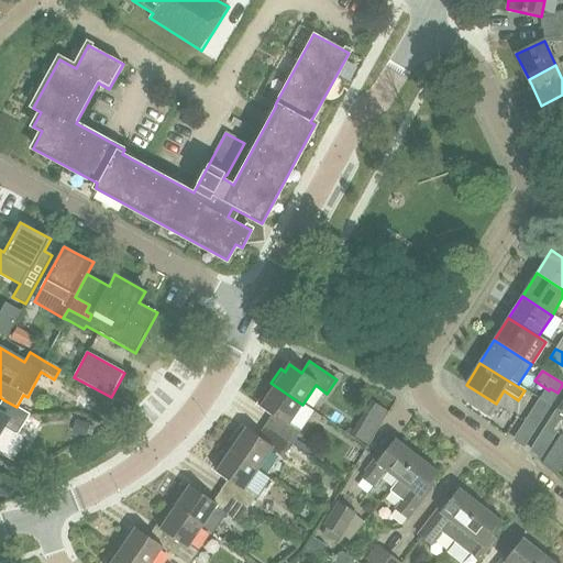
[(265,427),(291,444),(301,431),(289,423),(302,405),(271,383),(261,398),(265,401),(260,408),(272,416),(265,427)]
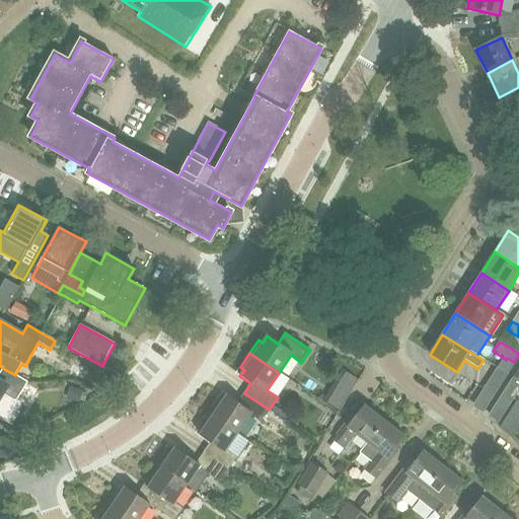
[(15,375),(4,369),(0,376),(0,401),(3,395),(15,402),(27,382),(15,375)]
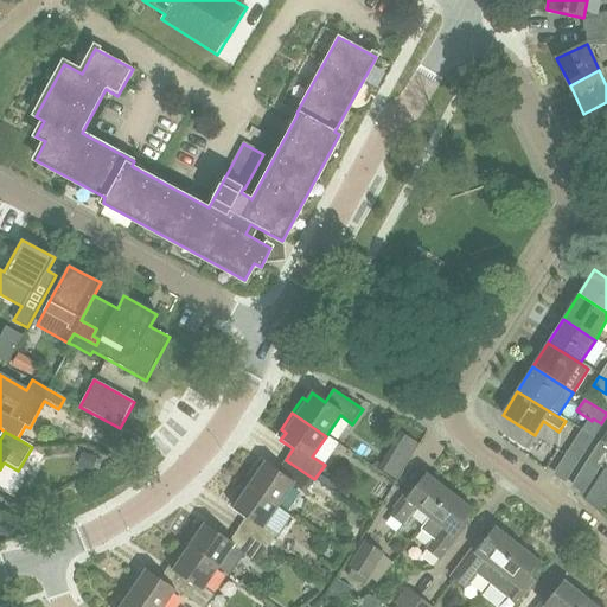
[(563,459),(575,467),(594,439),(581,432),(563,459)]
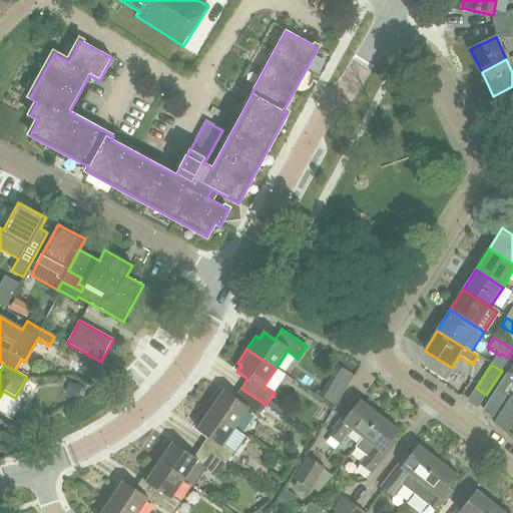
[(512,377),(507,374),(494,394),(507,402),(512,392),(512,377)]
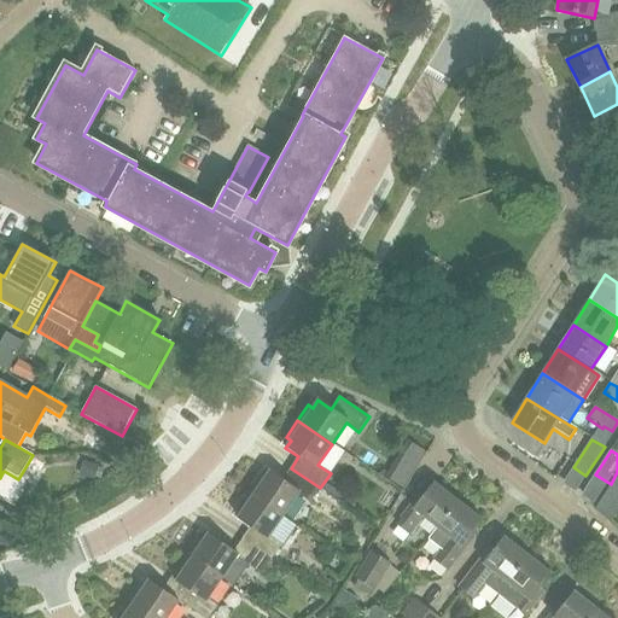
[(260,476),(249,493),(284,516),(297,495),(310,505),(320,488),(291,468),(283,481),(269,472),(263,479),(260,476)]
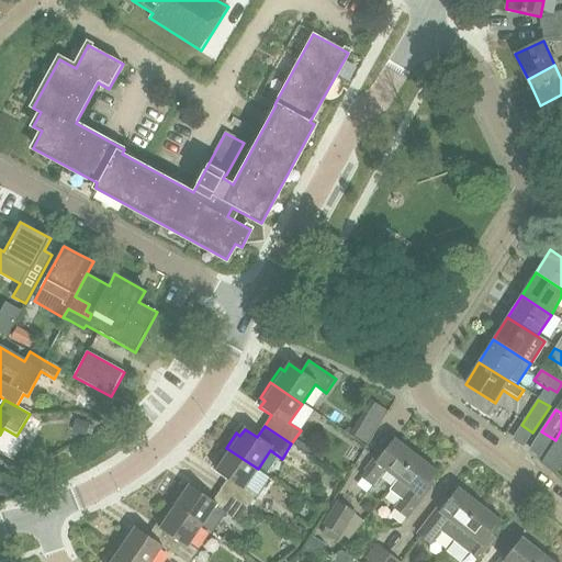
[(397,481),(416,457),(395,439),(380,459),(375,457),(364,471),(367,472),(362,478),(373,486),(385,471),(397,481)]
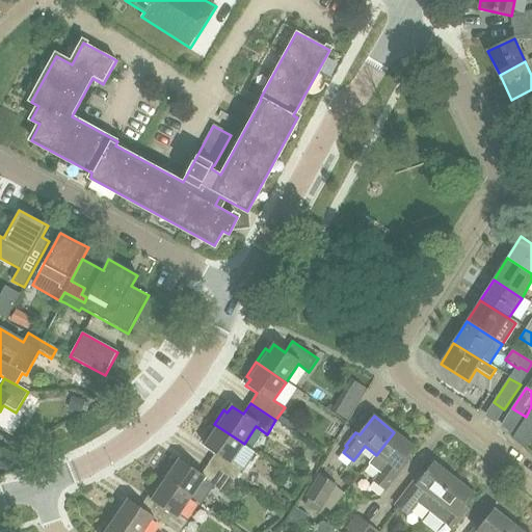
[(232,461),(244,444),(214,424),(205,437),(209,441),(204,447),(215,454),(208,464),(234,482),(243,469),(232,461)]
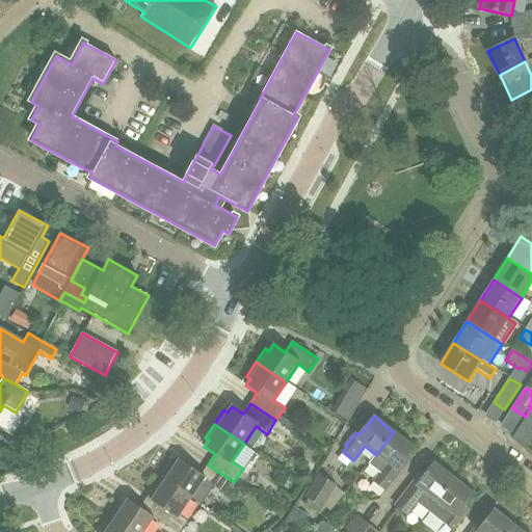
[(525,449),(531,437),(531,430),(522,424),(512,439),(525,449)]
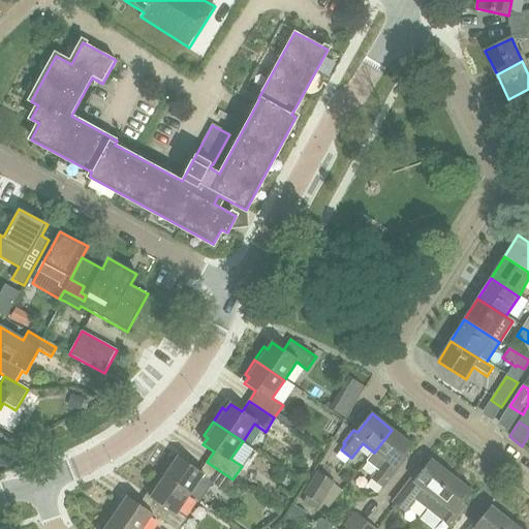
[(412,445),(392,430),(374,453),(367,461),(377,469),(371,477),(384,489),(402,466),(398,463),(412,445)]
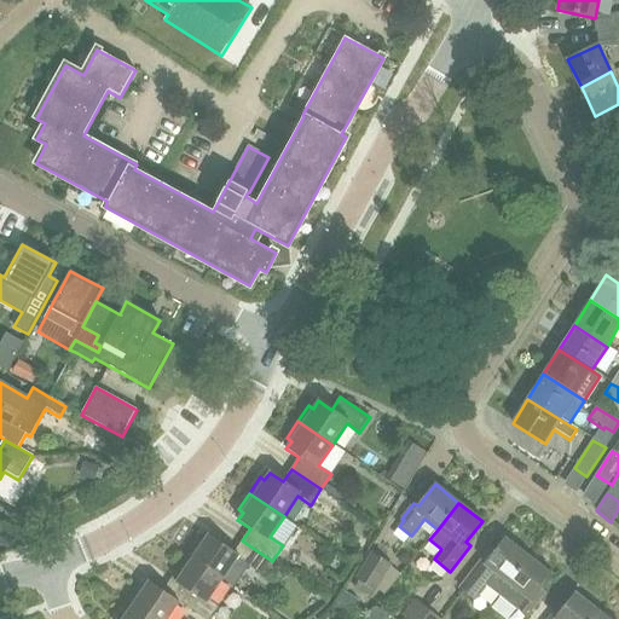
[(1,520),(0,521),(0,542),(7,547),(17,530),(1,520)]
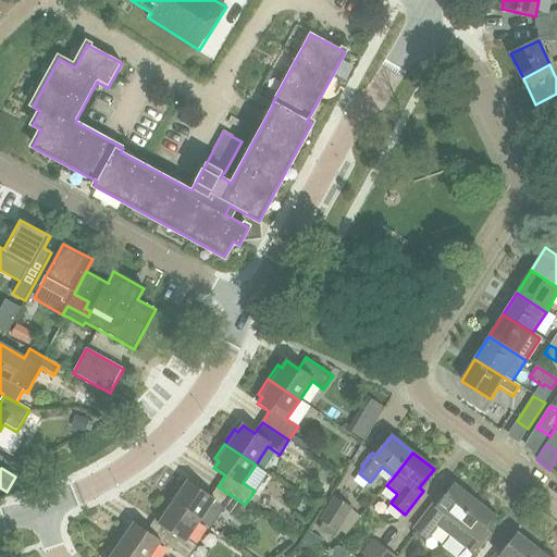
[(245,505),(218,486),(210,497),(187,482),(182,489),(177,486),(168,500),(200,521),(210,529),(223,509),(236,518),(245,505)]
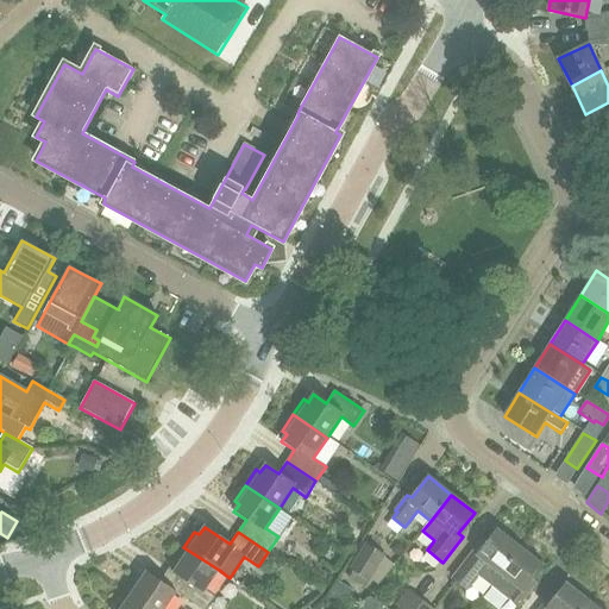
[(491,585),(520,548),(497,531),(487,544),(483,541),(453,579),(468,590),(478,576),(491,585)]
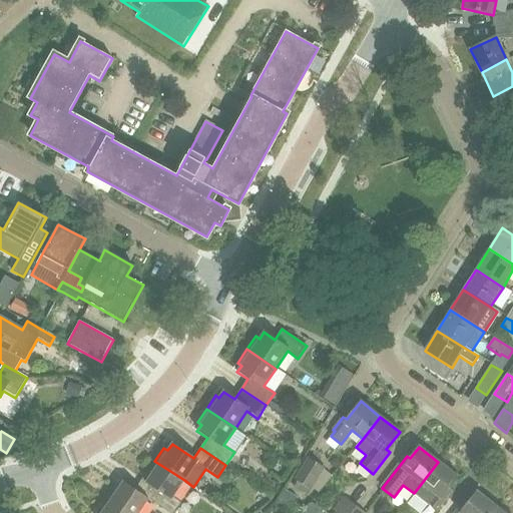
[(319,493),(333,476),(324,469),(325,467),(309,457),(295,479),(298,481),(294,487),(306,495),(310,489),(311,490),(313,488),(319,493)]
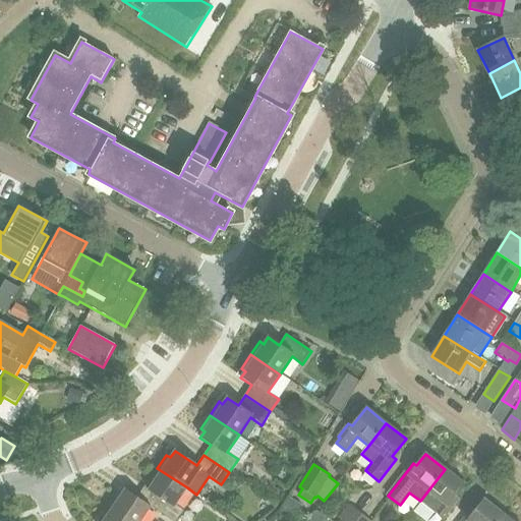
[(157,497),(150,506),(151,507),(171,520),(177,520),(184,511),(175,505),(187,487),(157,468),(148,481),(152,484),(148,490),(157,497)]
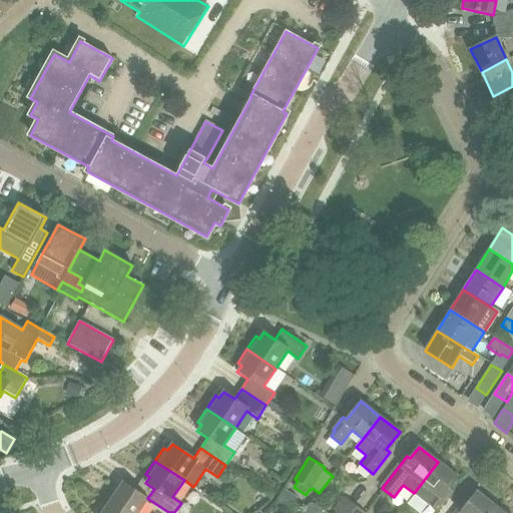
[(458,477),(438,462),(414,493),(437,511),(448,497),(444,495),(458,477)]
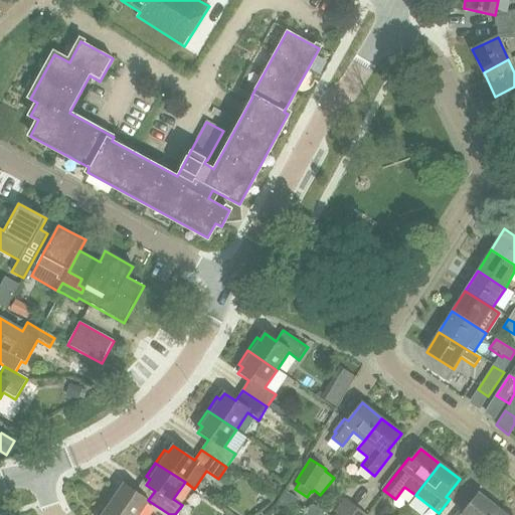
[(107,501),(127,514),(139,514),(149,501),(148,500),(124,484),(120,490),(116,488),(107,501)]
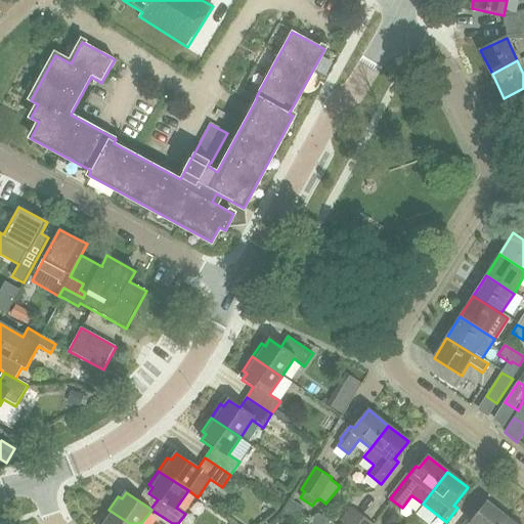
[(501,523),(507,517),(487,501),(473,520),(470,517),(464,523),(501,523)]
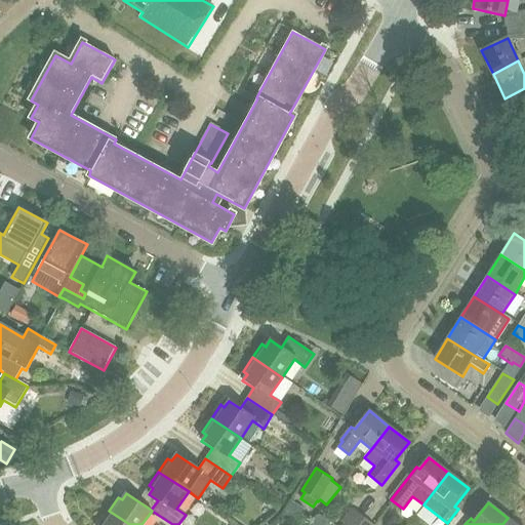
[(339,524),(359,524),(364,519),(353,510),(339,524)]
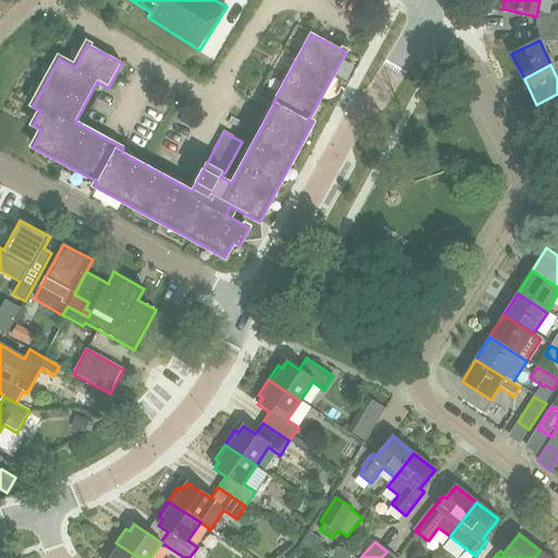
[(137,557),(116,543),(106,557),(137,557)]
